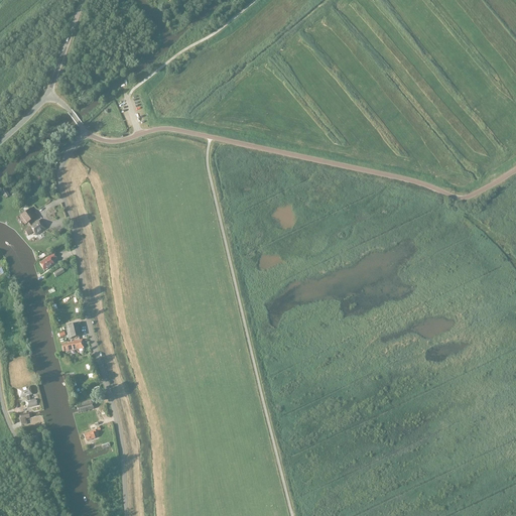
[(485,176),(483,170),(476,172),(478,178),(485,176)]
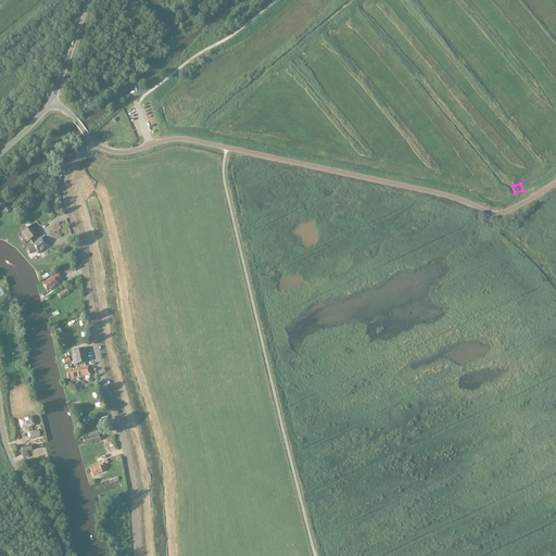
[(21,234),(27,243),(29,241),(33,244),(26,249),(30,254),(36,251),(38,254),(49,248),(42,238),(35,243),(32,240),(41,234),(35,224),(21,234)]
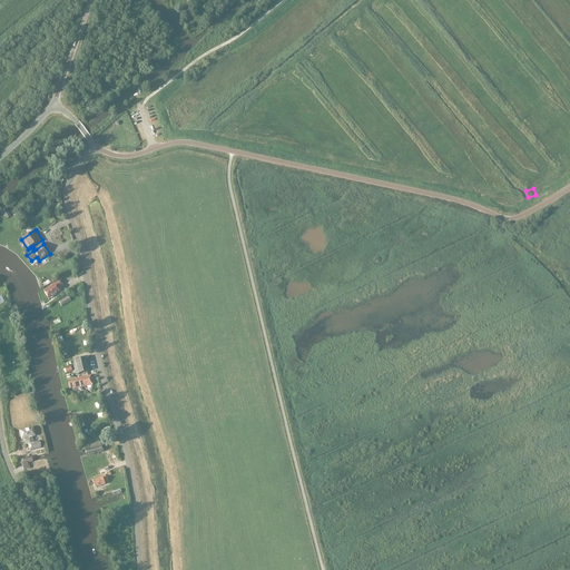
[(56,284),(47,290),(43,292),(48,300),(59,293),(57,288),(61,285),(59,281),(55,283),(56,284)]
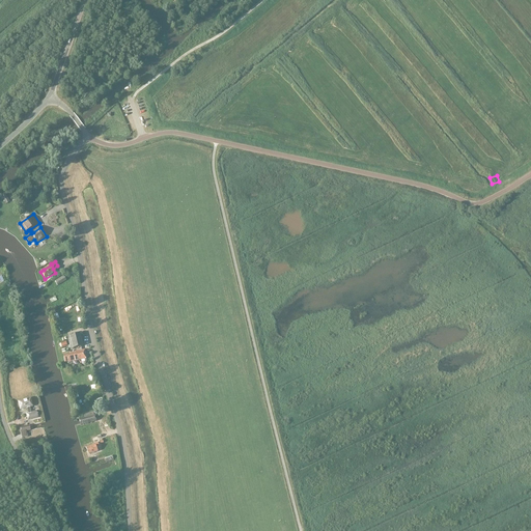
[(57,285),(66,280),(63,276),(55,281),(57,285)]
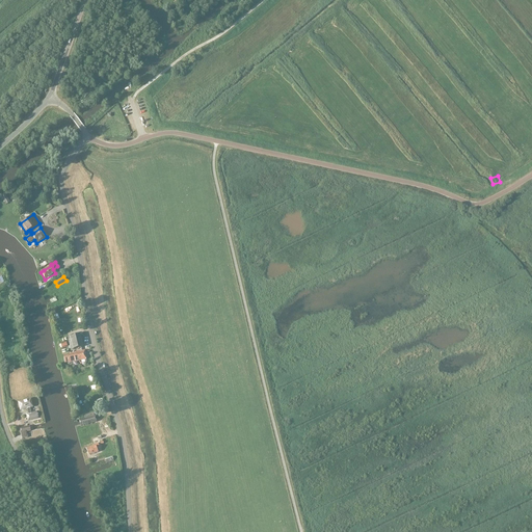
[(80,335),(68,338),(70,350),(83,347),(80,335)]
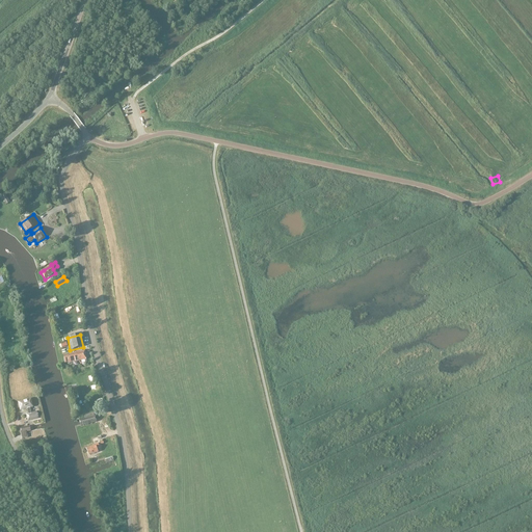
[(72,354),(63,355),(65,363),(73,362),(86,360),(84,350),(71,353),(72,354)]
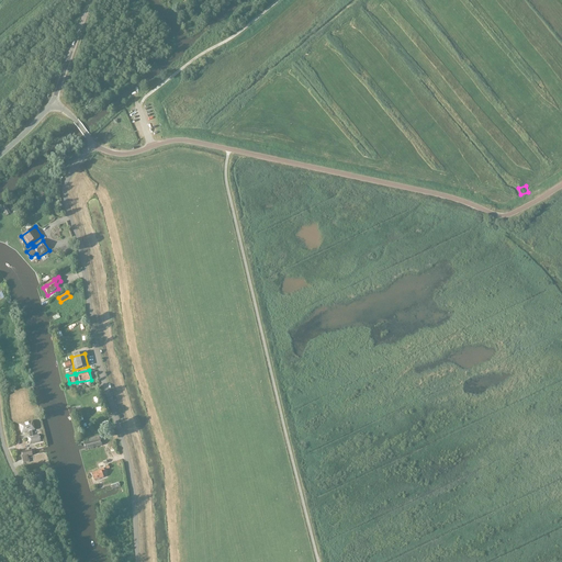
[(38,435),(33,437),(31,429),(34,429),(32,422),(19,425),(21,431),(26,430),(26,433),(29,431),(30,437),(27,438),(30,445),(38,442),(37,441),(40,440),(38,435)]
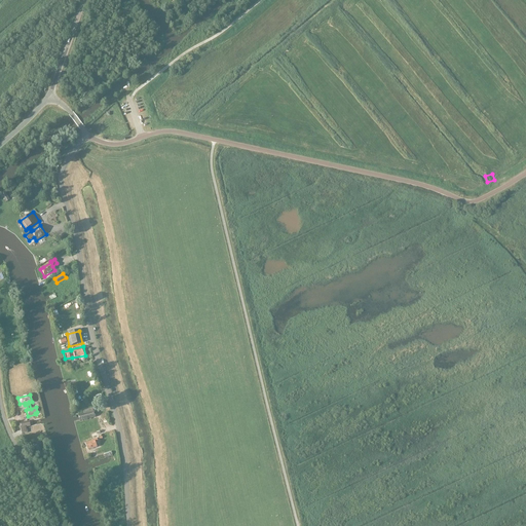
[(79,415),(80,421),(96,417),(95,411),(79,415)]
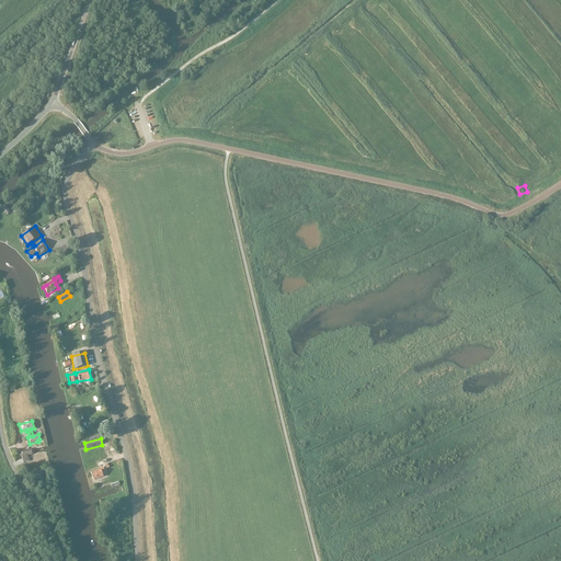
[(100,471),(92,473),(94,480),(103,478),(102,473),(105,472),(103,468),(99,469),(100,471)]
